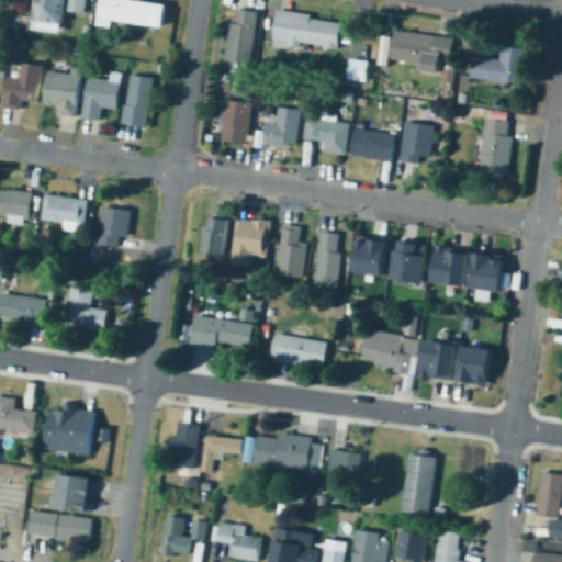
[(89,0),(88,12),(74,11),(70,11),(68,23),(66,23),(65,32),(38,29),(40,20),(37,20),(40,2),(42,2),(42,0),(89,0)]
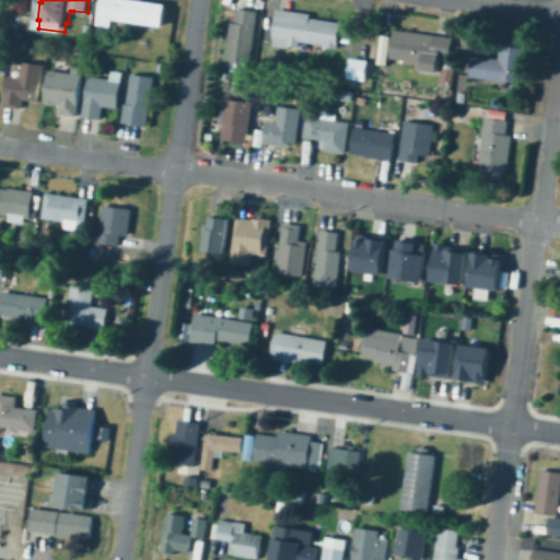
[(100,0),(132,0),(146,2),(146,0),(165,0),(162,23),(155,22),(154,26),(112,20),(109,31),(95,28),(100,0)]
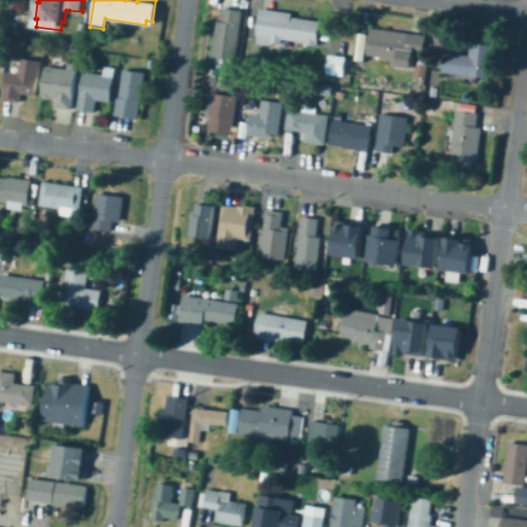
[(243,11),(236,59),(215,56),(222,8),(243,11)]
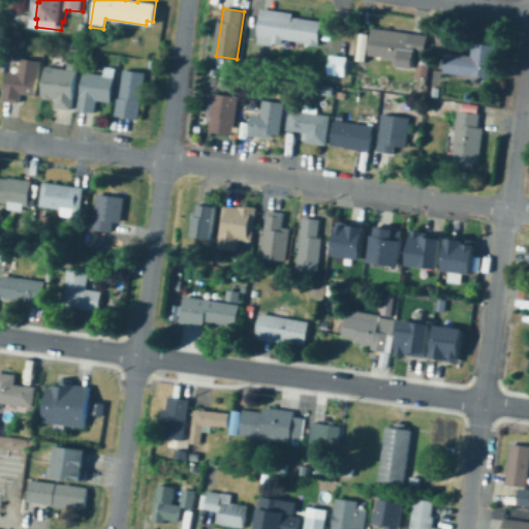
[(320,22),(318,42),(284,38),(283,43),(260,41),(263,9),(293,13),(292,19),(320,22)]
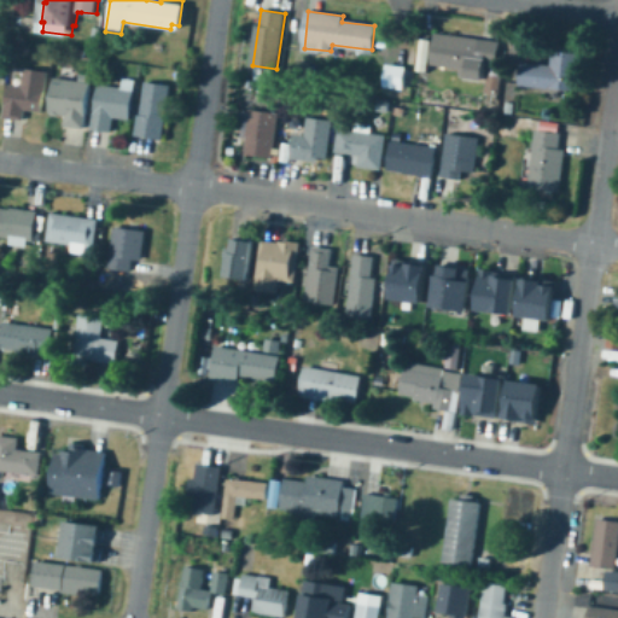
[(499,42),(495,60),(484,58),(481,79),(466,76),(467,69),(433,63),(438,33),(499,42)]
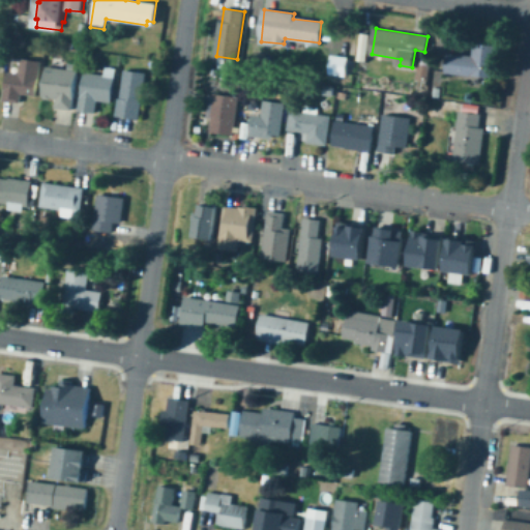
[(359,32),(369,33),(364,60),(355,59),(359,32)]
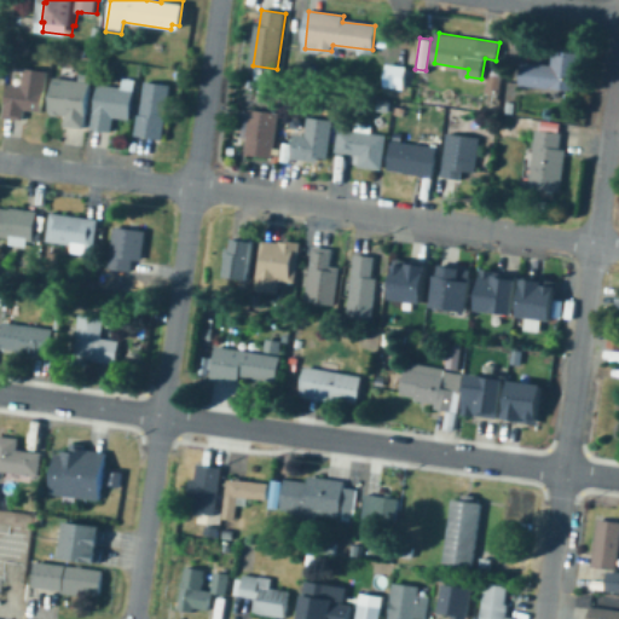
[(583,56),(578,92),(522,86),(525,61),(557,64),(559,53),(583,56)]
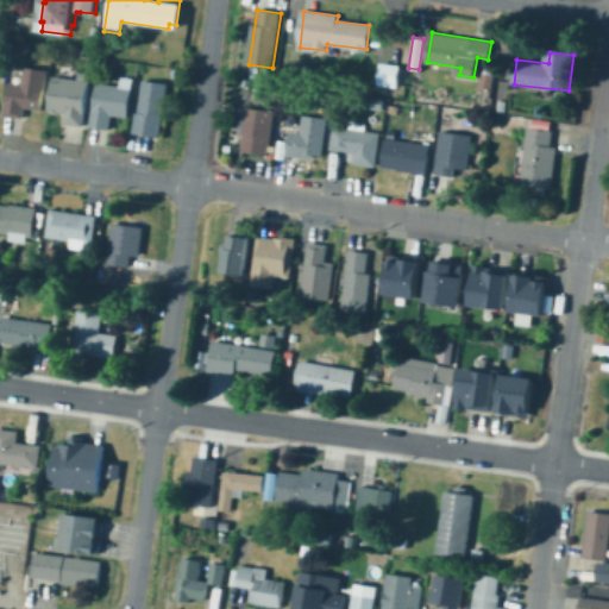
[(400,67),(395,88),(380,85),(383,63),(400,67)]
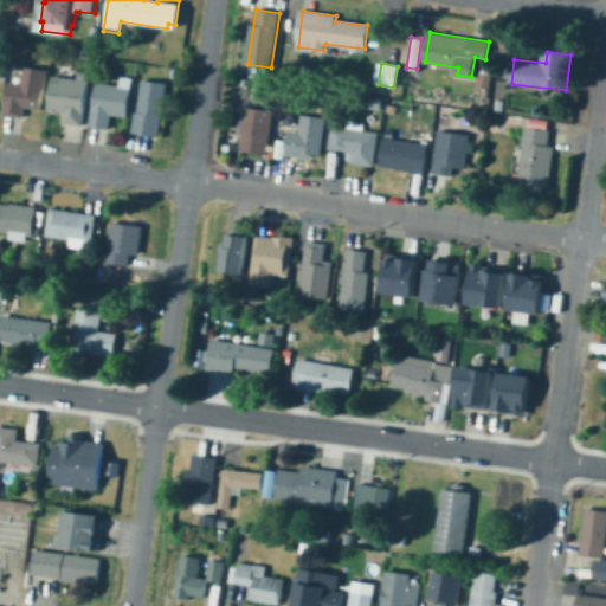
[(45,109),(27,107),(25,117),(6,115),(11,83),(24,84),(26,66),(50,70),(45,109)]
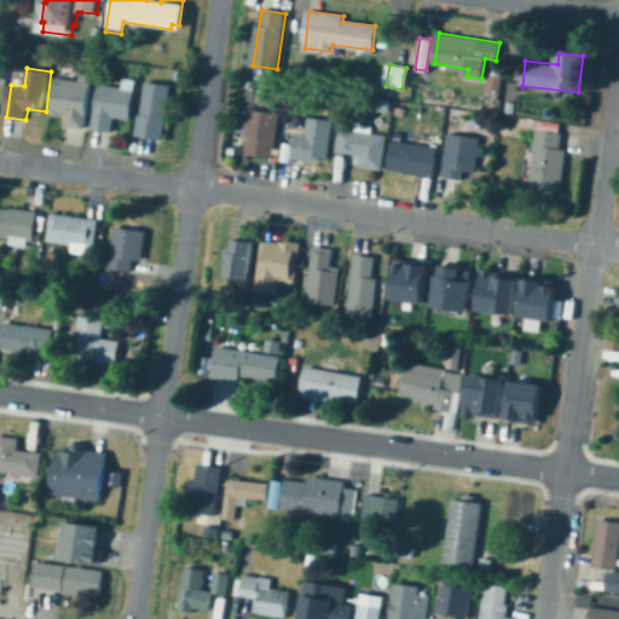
[(503,74),(499,91),(486,88),(489,71),(503,74)]
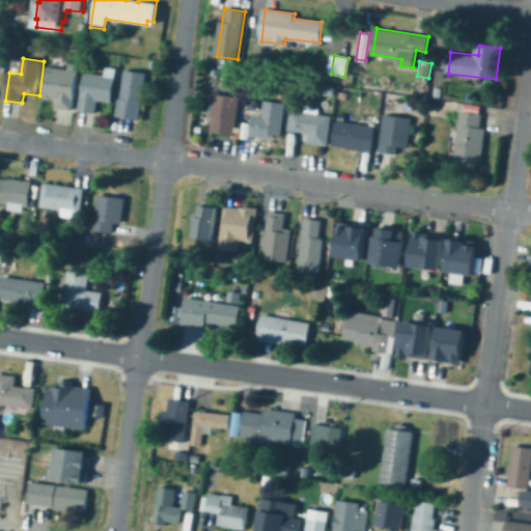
[(79,73),(72,110),(55,107),(57,100),(43,98),(49,67),(79,73)]
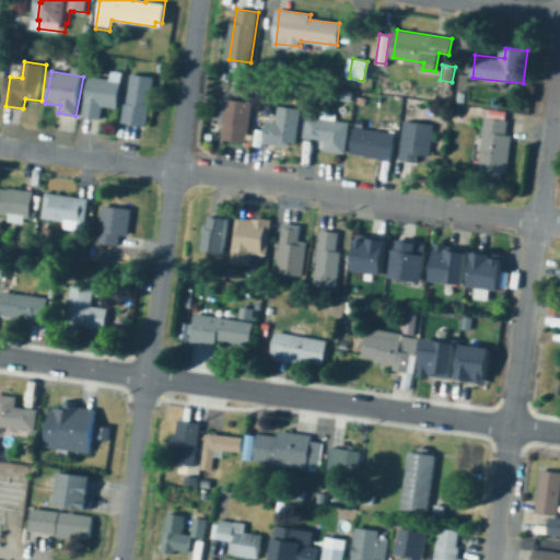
[(155,79),(148,126),(124,121),(132,74),(155,79)]
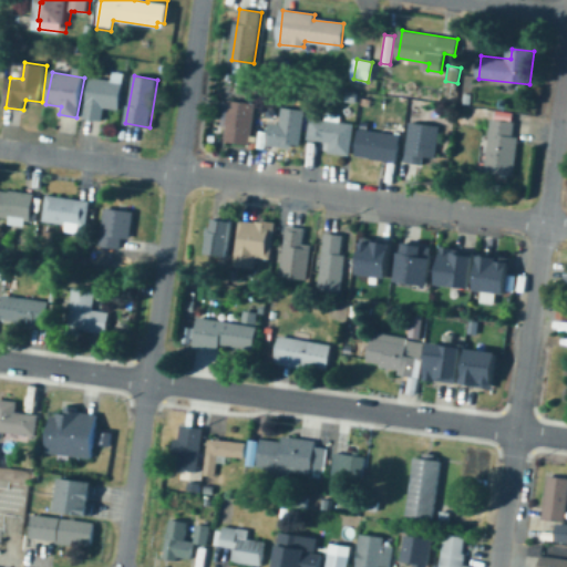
[(123,82),(121,111),(102,109),(102,119),(86,117),(90,79),(123,82)]
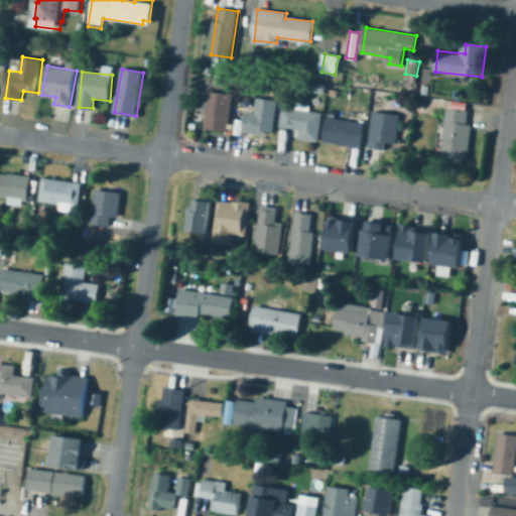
[(312,92),(313,83),(324,84),(323,93),(312,92)]
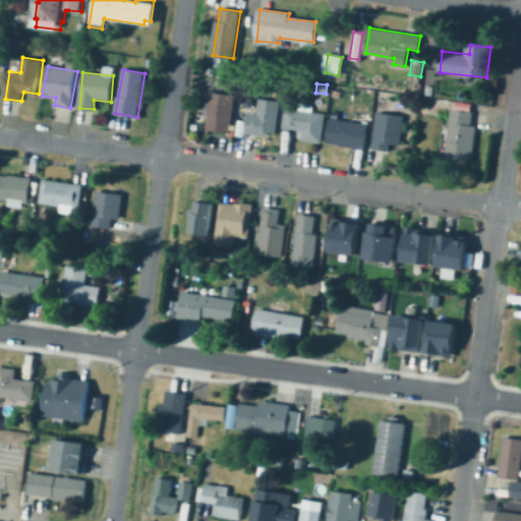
[(425,84),(433,85),(432,96),(424,95),(425,84)]
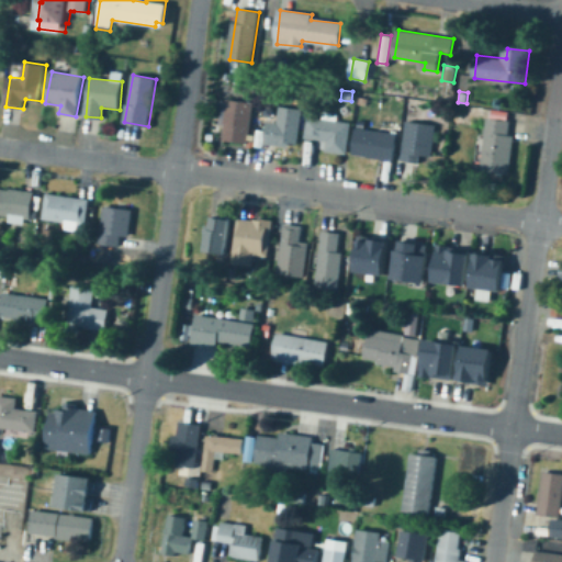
[(368,98),(366,105),(357,103),(358,97),(368,98)]
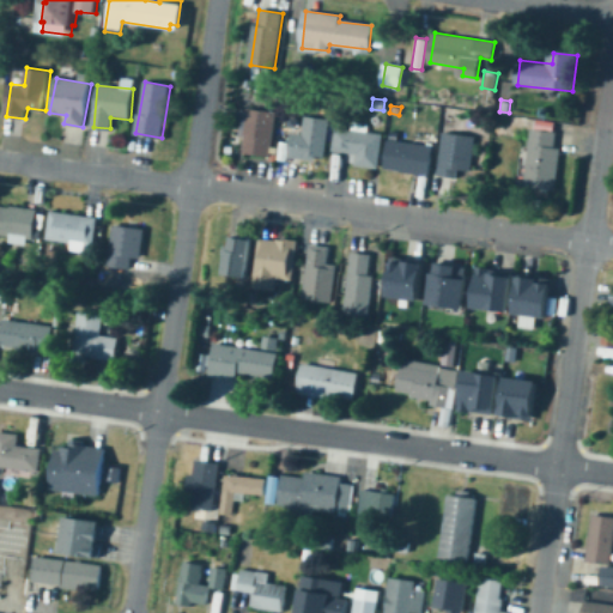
[(230,108),(242,109),(241,119),(228,117),(230,108)]
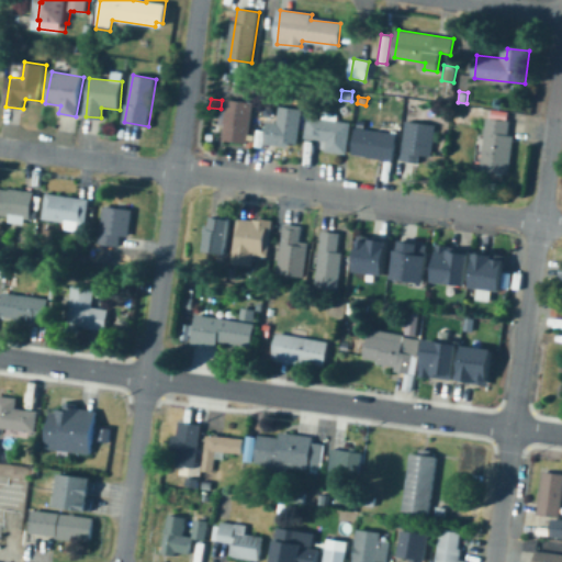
[(255,103),(248,144),(222,139),(228,99),(255,103)]
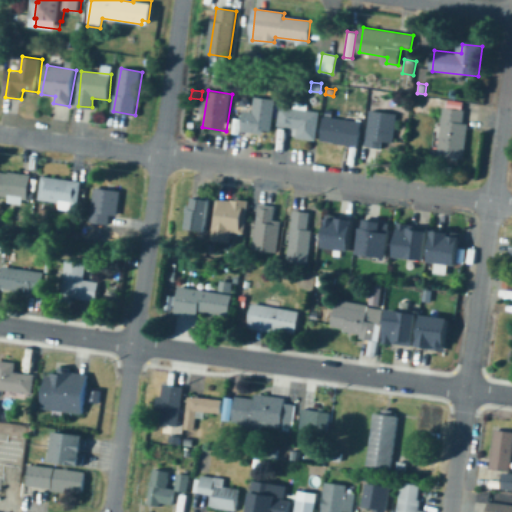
[(240,96),(248,97),(247,106),(239,105),(240,96)]
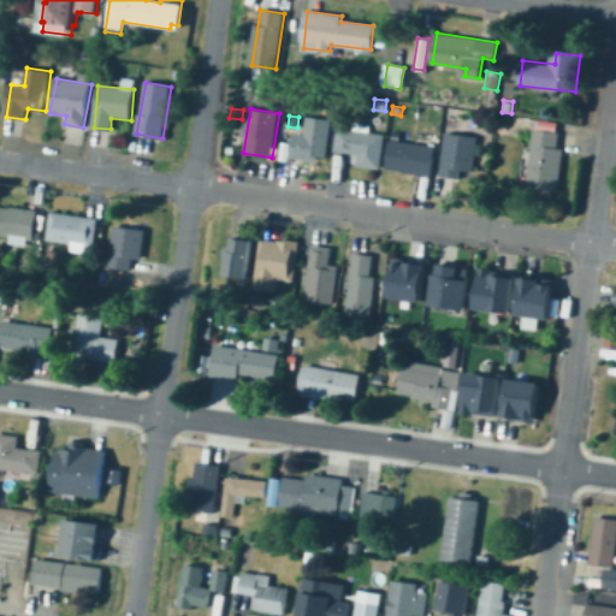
[(379,116),(381,122),(374,125),(372,119),(379,116)]
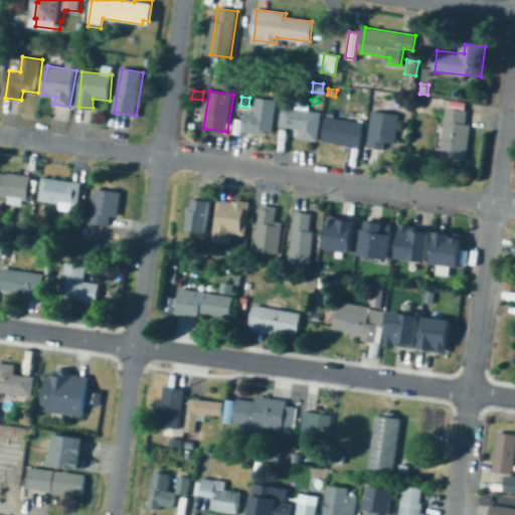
[(275,102),(270,131),(264,130),(263,135),(244,132),(247,111),(255,112),(258,99),(275,102)]
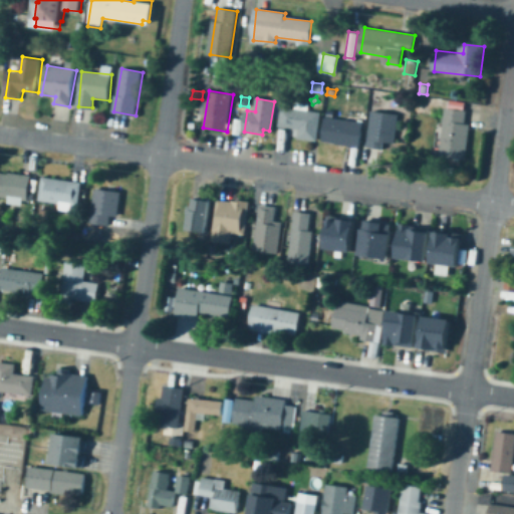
[(319,112),(316,140),(292,137),(293,127),(282,125),(284,107),(319,112)]
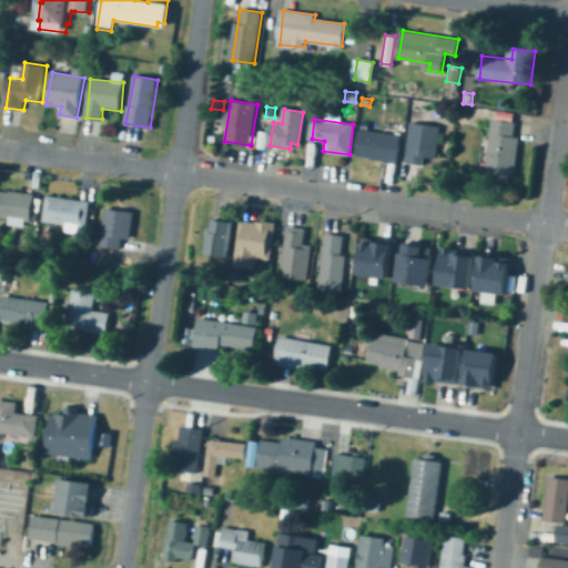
[(520,140),(515,174),(480,170),(482,161),(487,161),(494,120),(516,123),(514,139),(520,140)]
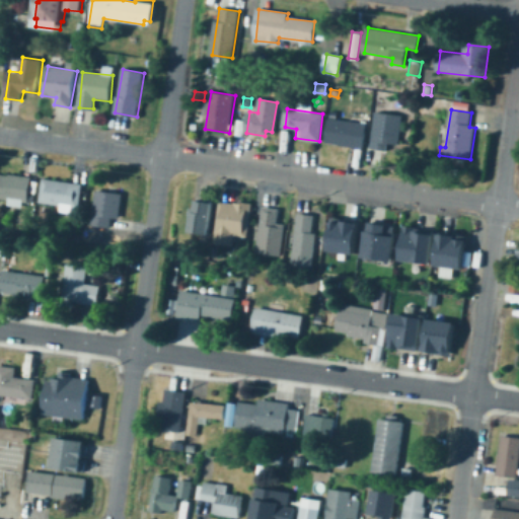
[(403,117),(398,145),(389,143),(388,150),(371,148),(377,112),(403,117)]
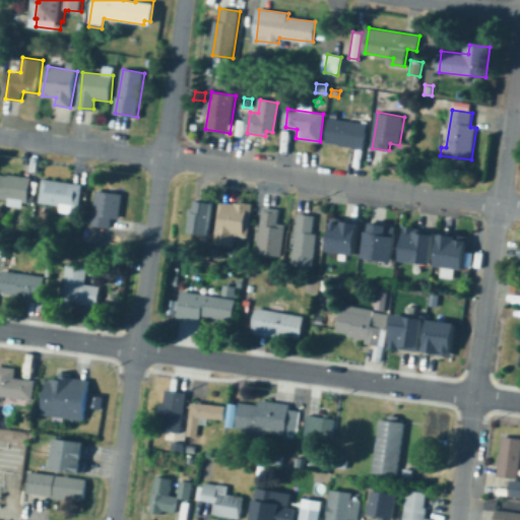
[(368,124),(364,149),(327,143),(330,119),(368,124)]
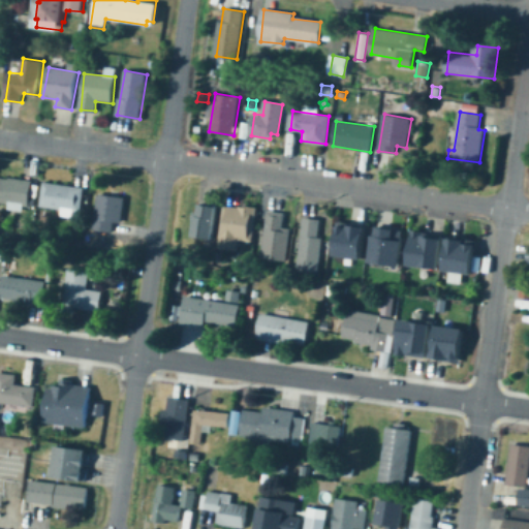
[(0,178),(32,182),(30,206),(0,201),(0,178)]
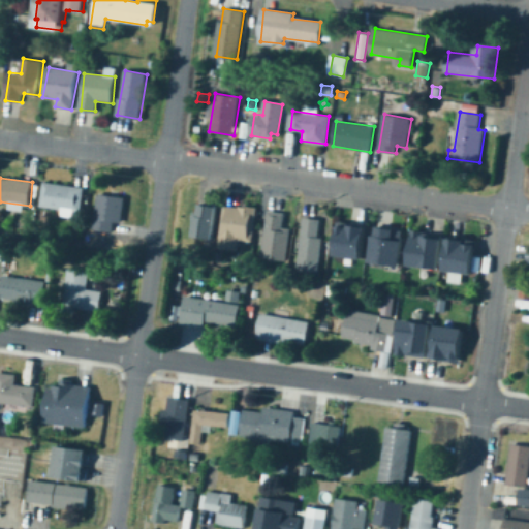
[(83,190),(78,216),(40,208),(45,182),(83,190)]
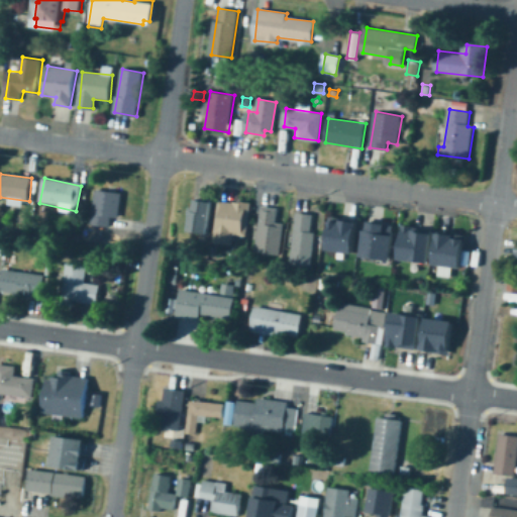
[(122,195),(118,219),(111,217),(110,227),(91,223),(97,190),(122,195)]
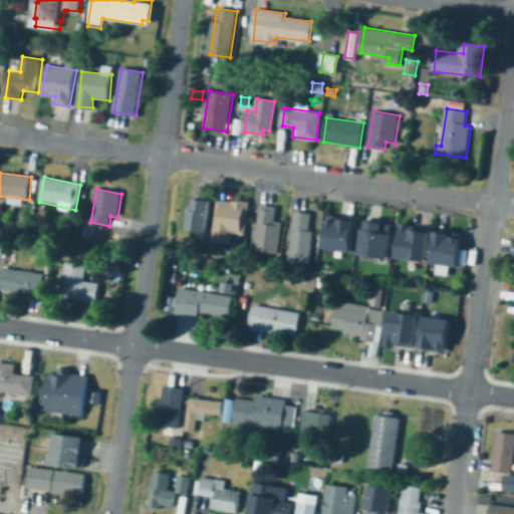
[(212,200),(207,231),(188,228),(193,197),(212,200)]
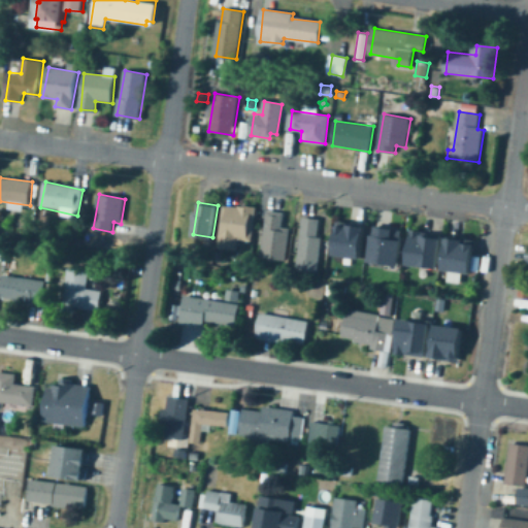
[(257,209),(252,242),(239,241),(238,250),(219,246),(225,205),(257,209)]
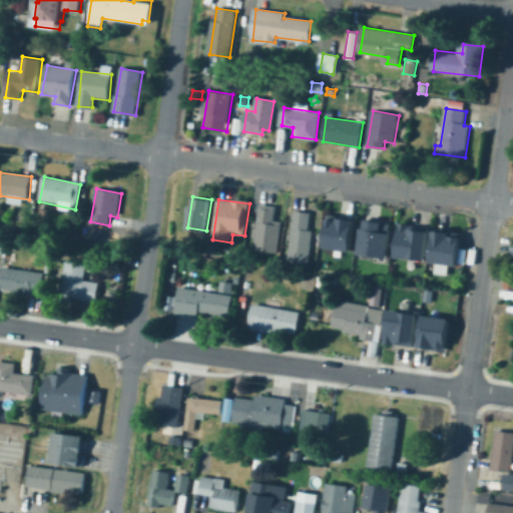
[(282,226),(278,252),(254,249),(262,204),(279,207),(276,225),(282,226)]
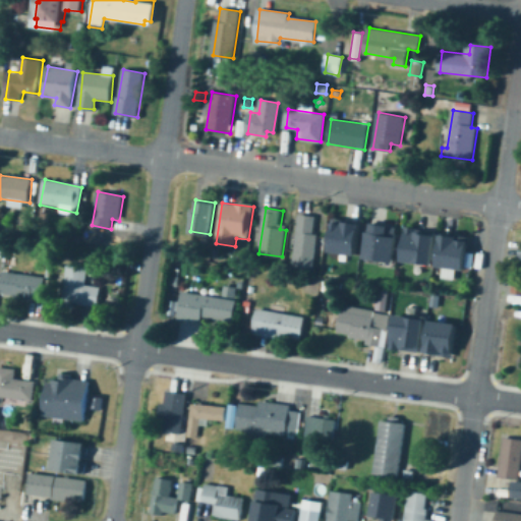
[(316,235),(314,266),(296,264),(300,216),(313,217),(311,235),(316,235)]
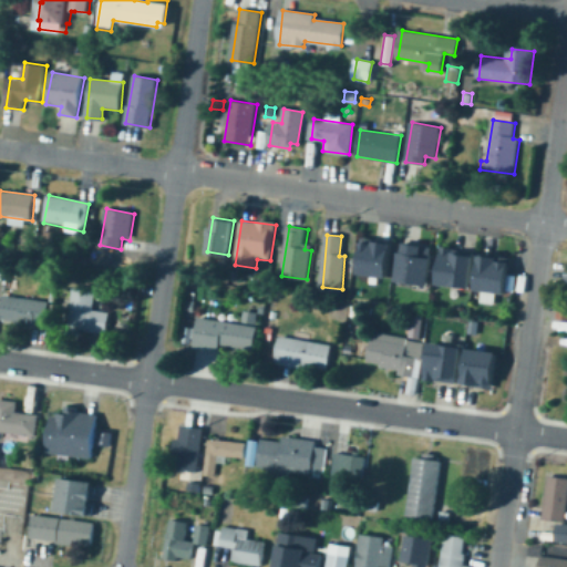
[(388,243),(383,277),(353,272),(357,241),(359,241),(359,237),(370,238),(370,240),(388,243)]
